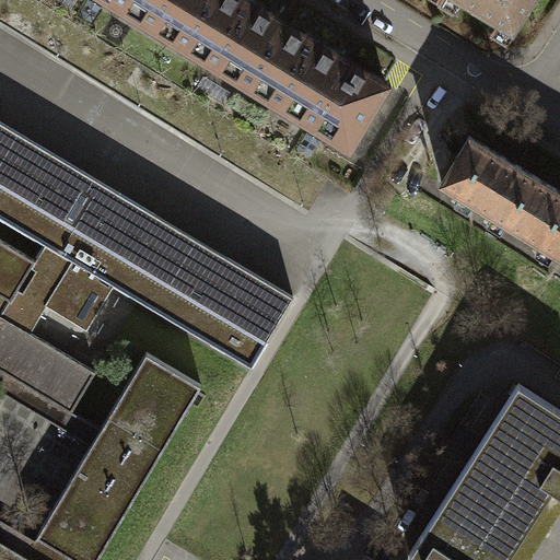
[(107,0),(348,146),(386,82),(343,57),(278,16),(251,0),(107,0)]
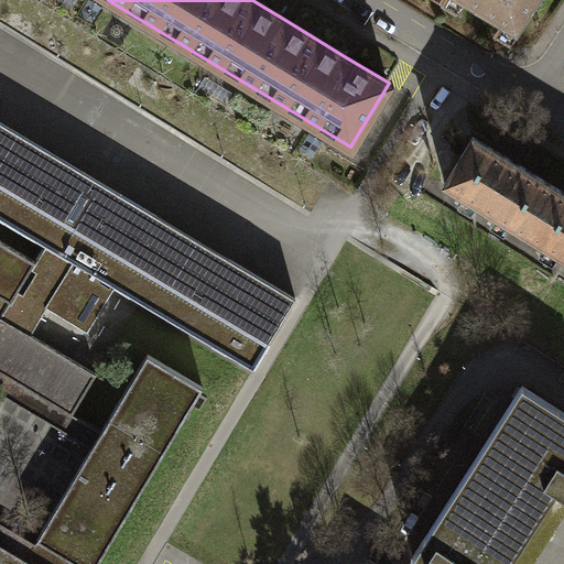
[(457,0),(512,34),(532,0),(457,0)]
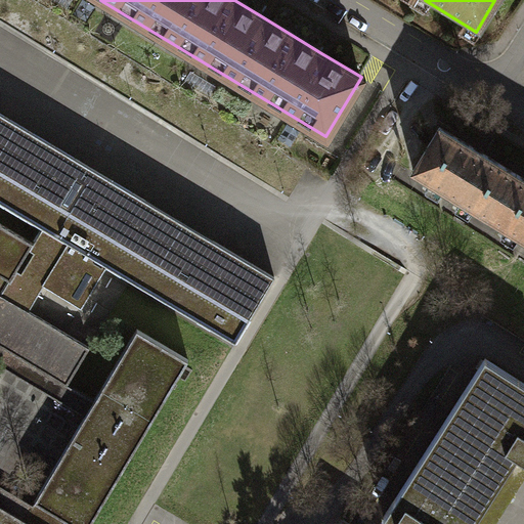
[(275,277),(0,113),(0,201),(43,227),(68,242),(42,285),(44,286),(82,308),(106,266),(235,343),(275,277)]
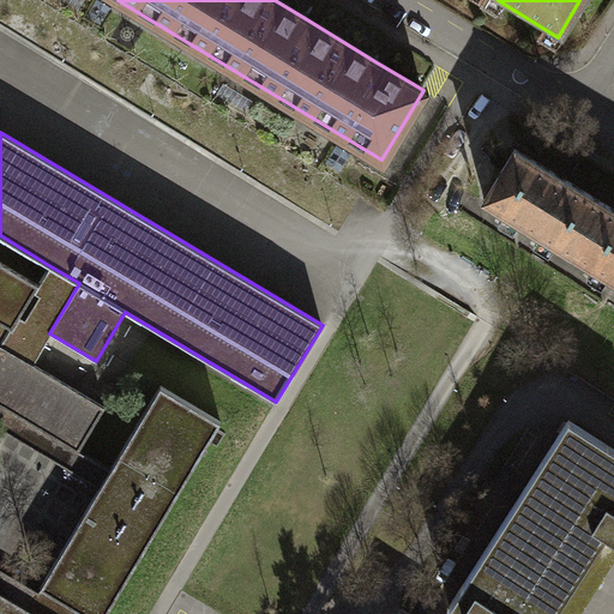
[(479,199),(567,253),(599,202),(563,180),(510,148),(479,199)]
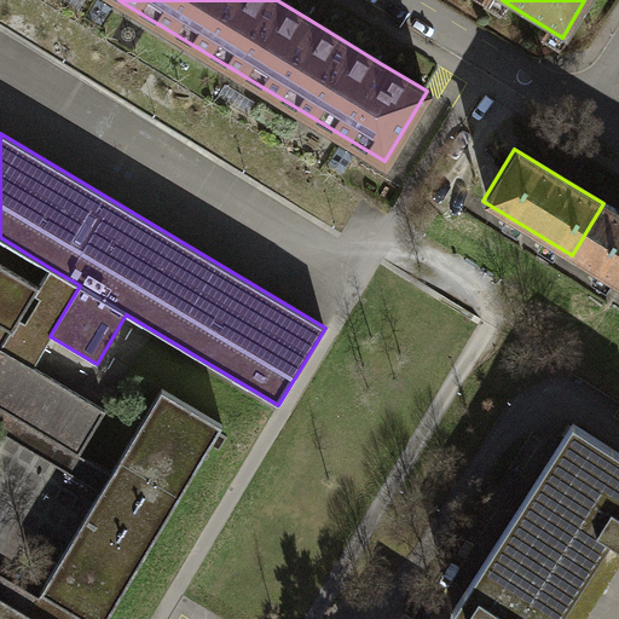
[(572,255),(618,284),(618,213),(603,203),(572,255)]
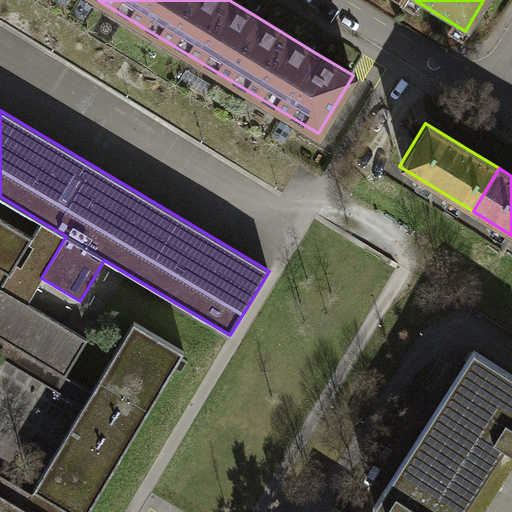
[(0,218),(0,268),(10,275),(33,238),(0,218)]
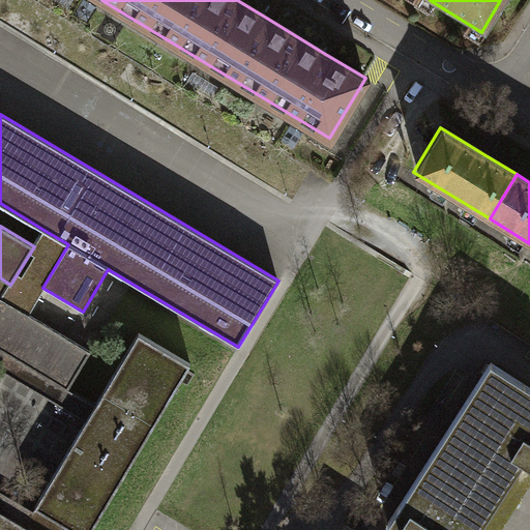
[(0,511),(24,526),(33,510),(0,491),(0,370),(86,421),(95,407),(68,390),(0,350),(0,297),(29,315),(45,289),(42,288),(68,244),(43,230),(34,246),(10,285),(0,277),(0,511)]
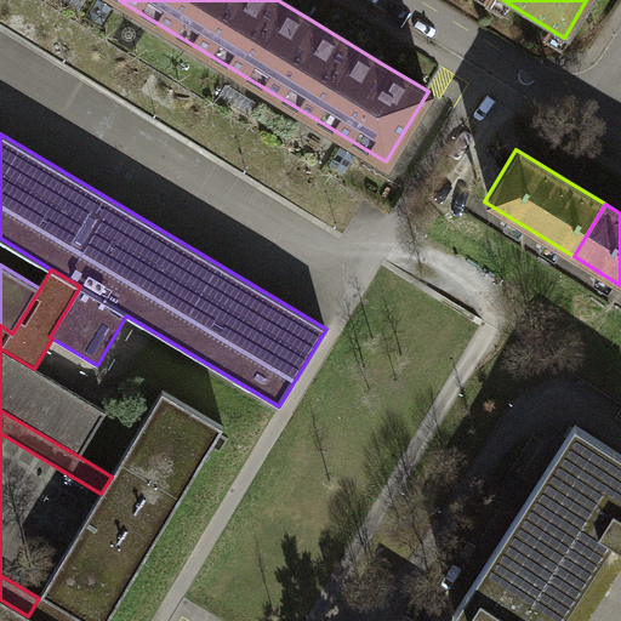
[(0,348),(0,410),(80,457),(107,412),(34,369),(0,348)]
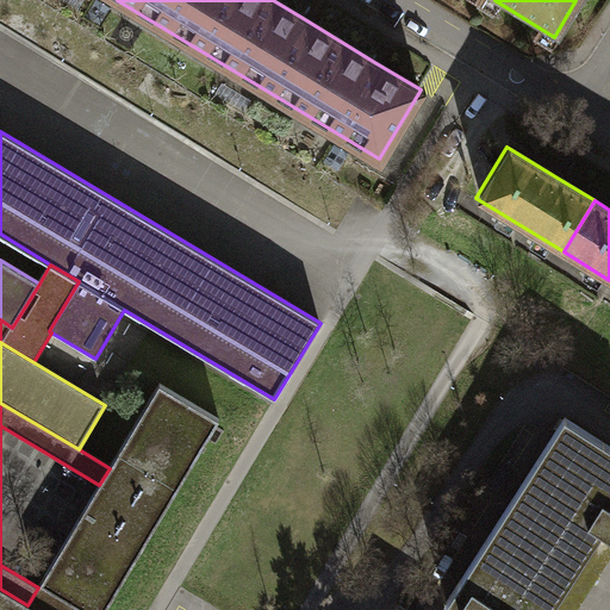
[(160,384),(110,468),(99,485),(38,587),(27,605),(0,589),(0,609),(105,609),(221,419),(160,384)]
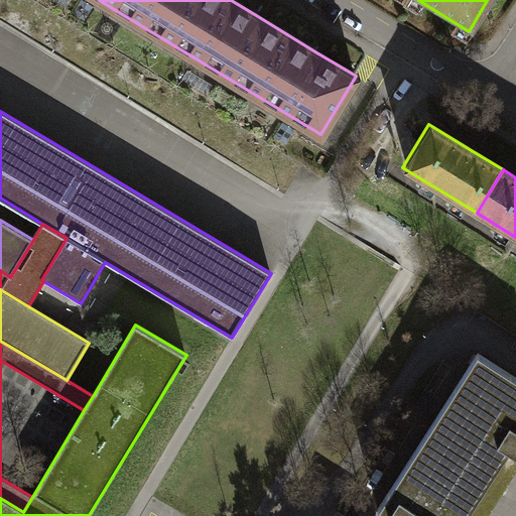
[(515,379),(474,353),(373,509),(384,515),(462,515),(505,448),(515,456),(515,379)]
